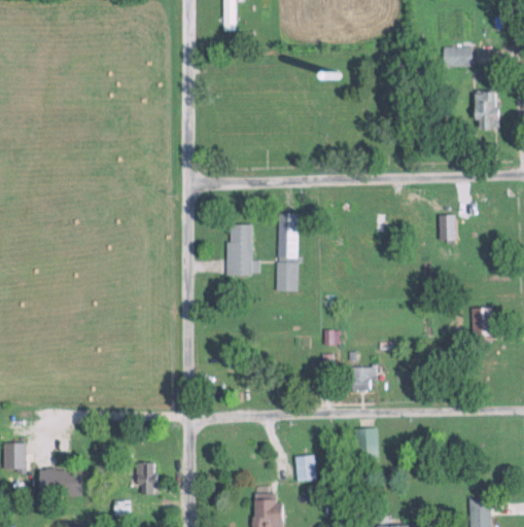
[(444,67),(474,67),(474,47),(444,47),(444,67)]
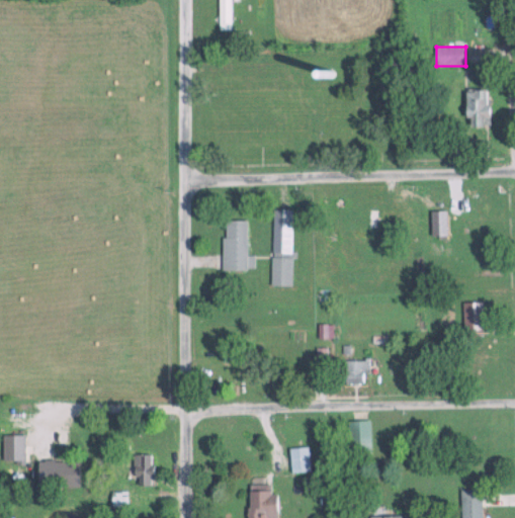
[(490,91),(466,91),(466,127),(490,127),(490,91)]
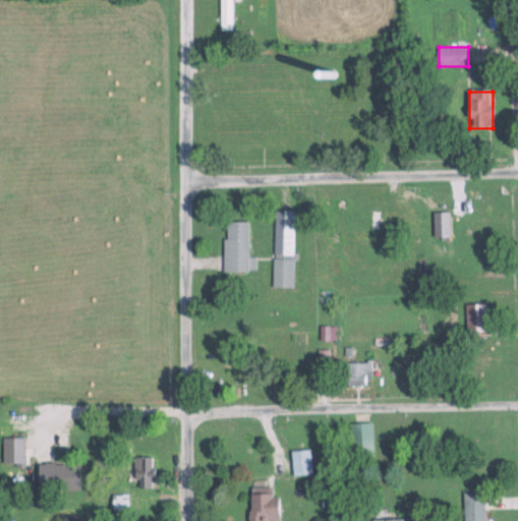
[(380,210),(350,210),(350,231),(380,231),(380,210)]
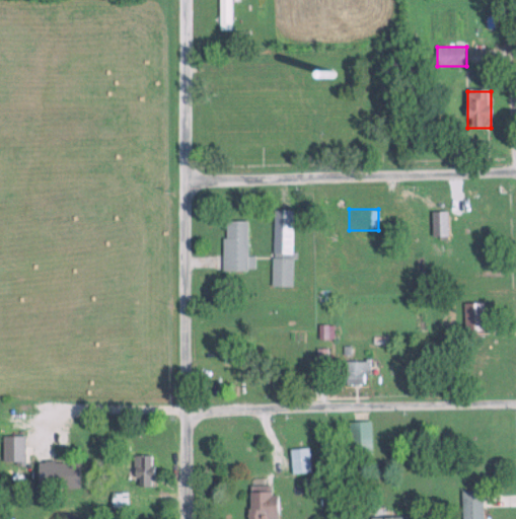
[(295,211),(275,211),(274,287),(293,288),(295,211)]
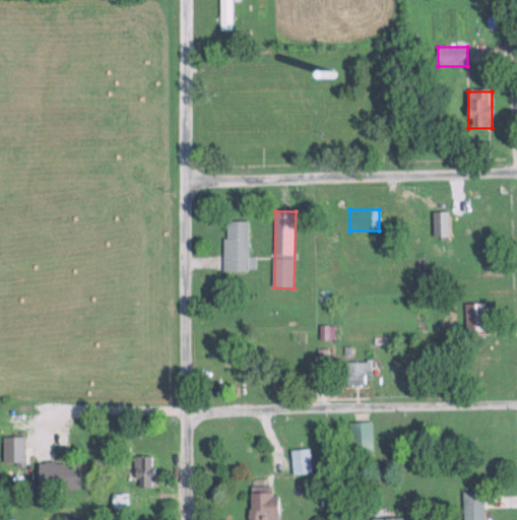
[(249,222),(224,222),(224,271),(257,271),(257,257),(249,257),(249,222)]
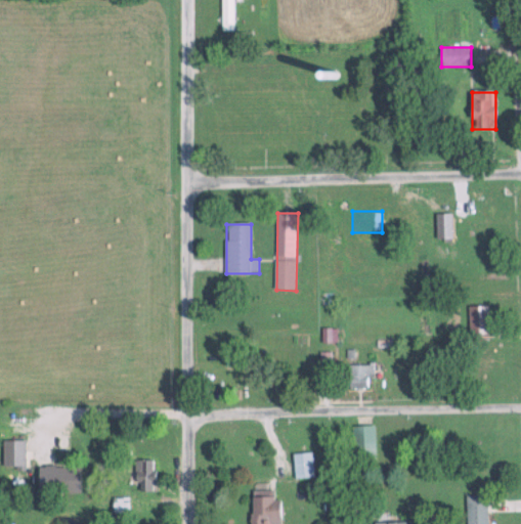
[(469,307),(469,336),(489,336),(489,307),(469,307)]
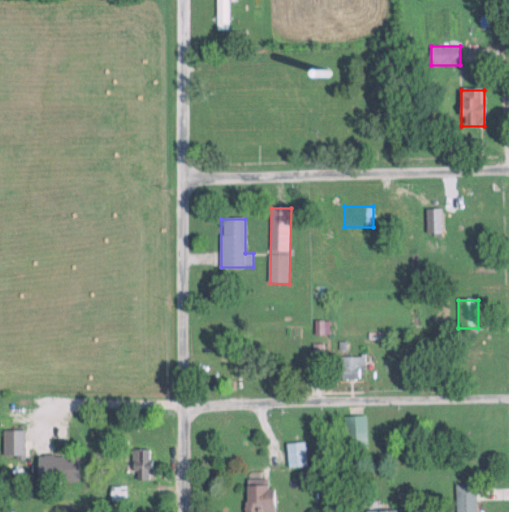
[(330,321),(315,321),(315,335),(330,335),(330,321)]
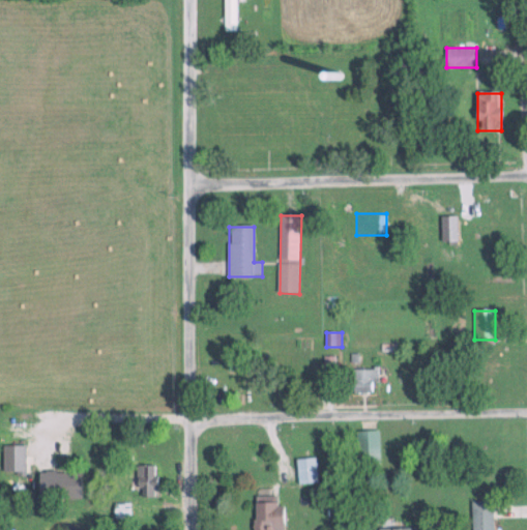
[(378,382),(378,369),(352,369),(352,393),(374,393),(374,382),(378,382)]
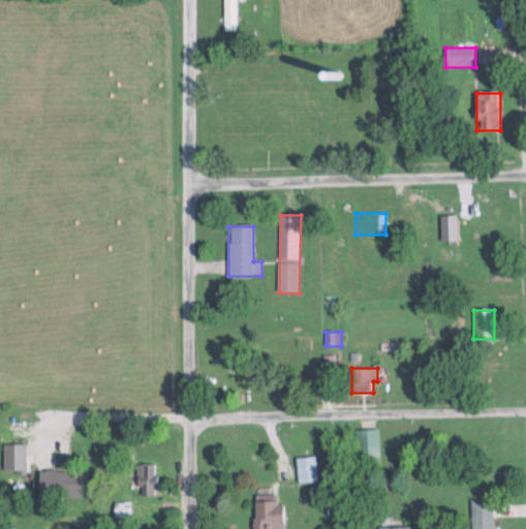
[(380,430),(357,430),(357,463),(380,463),(380,430)]
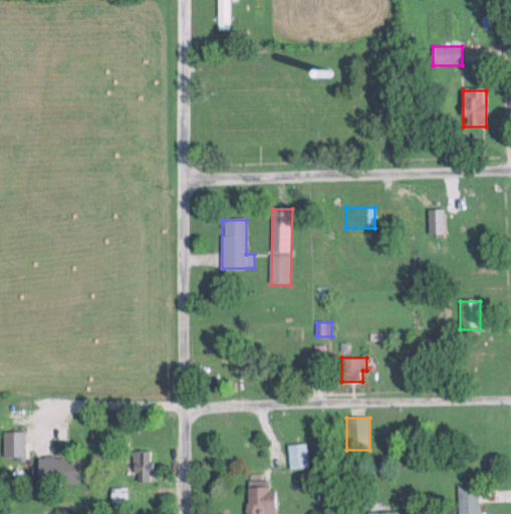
[(308,470),(308,445),(289,445),(289,470),(308,470)]
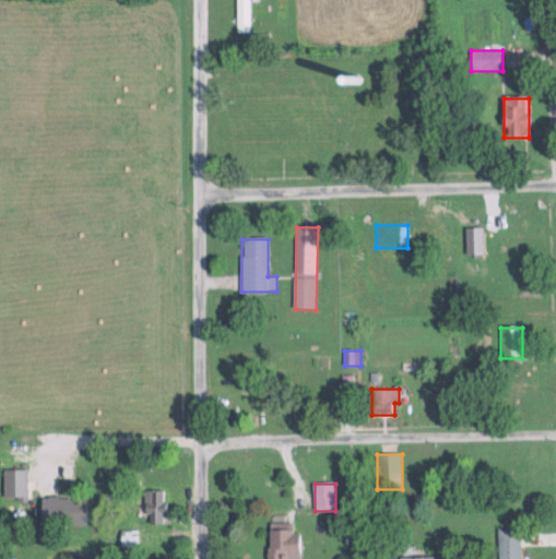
[(168,524),(168,490),(144,490),(144,501),(129,501),(129,520),(144,520),(144,524),(168,524)]
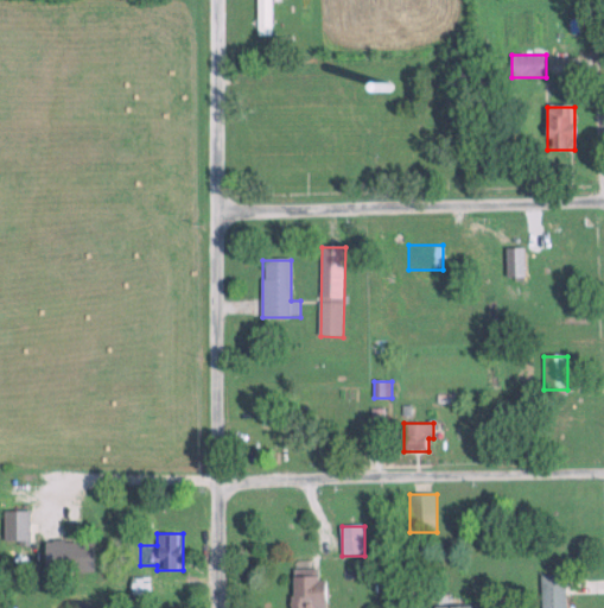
[(293,570),(292,607),(324,607),(325,570),(293,570)]
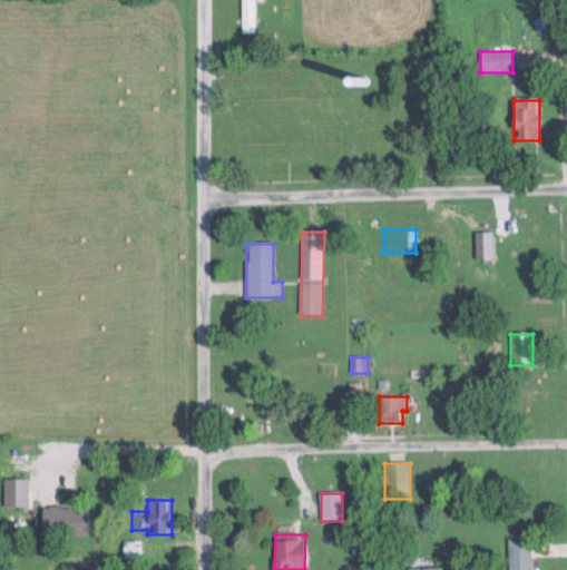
[(508,539),(508,569),(531,569),(531,539),(508,539)]
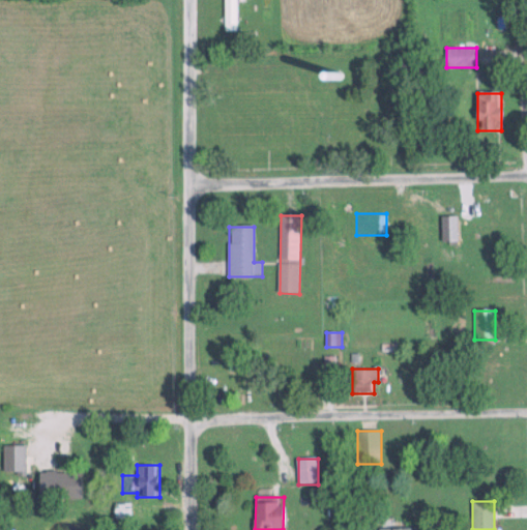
[(133,521),(133,503),(96,503),(96,521),(133,521)]
